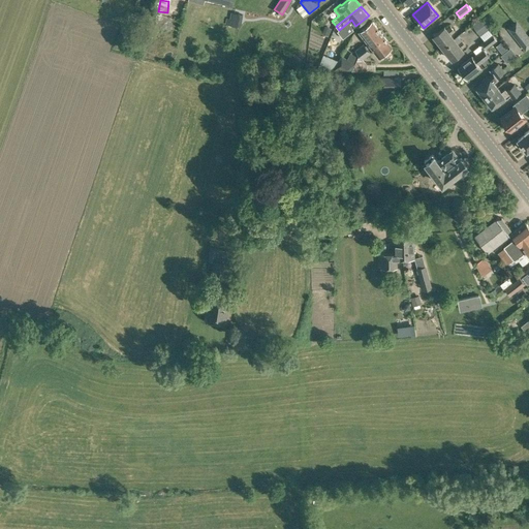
[(239,28),(242,14),(232,12),(229,26),(239,28)]
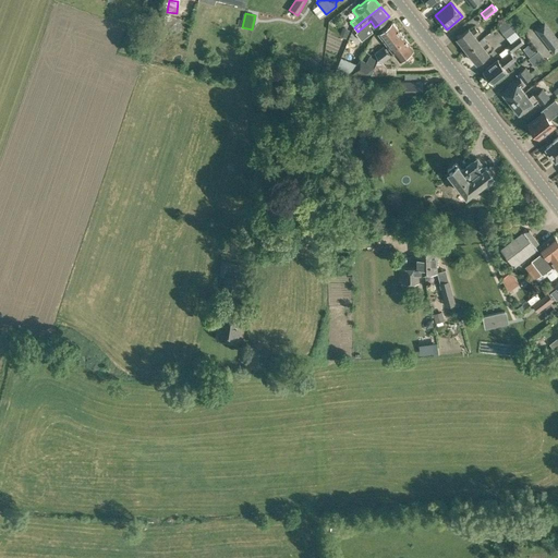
[(507,37),(516,31),(507,20),(498,26),(507,37)]
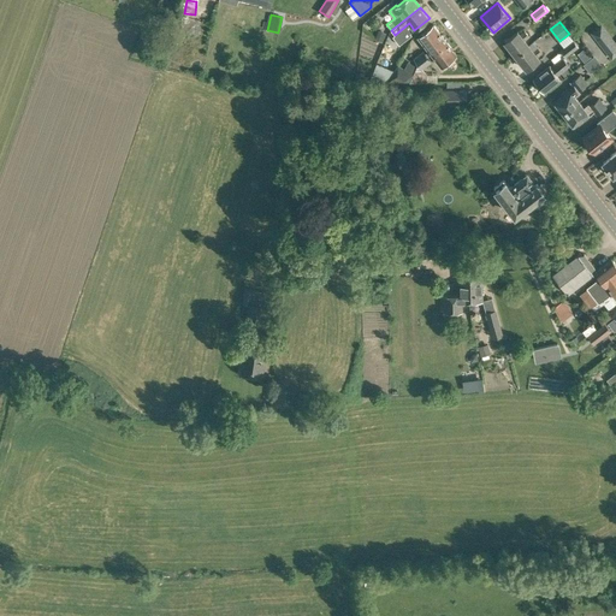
[(418,64),(427,57),(428,57),(432,54),(431,54),(448,42),(433,24),(418,36),(428,51),(425,53),(424,51),(414,58),(418,64)]
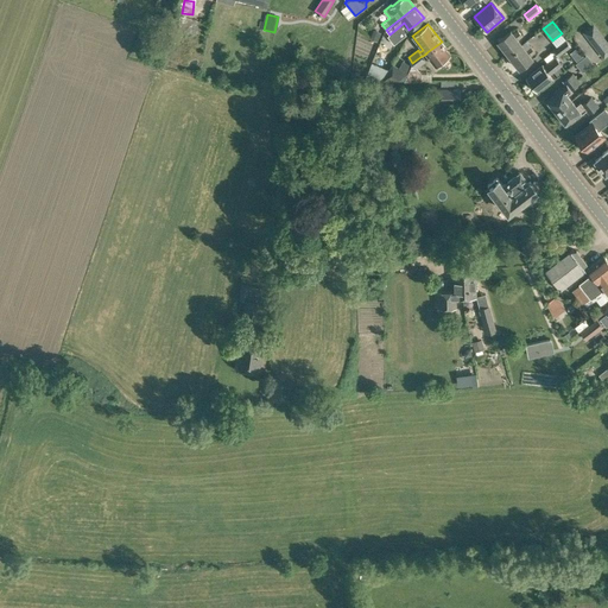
[(607,40),(607,39),(594,24),(583,32),(599,51),(607,44),(607,40)]
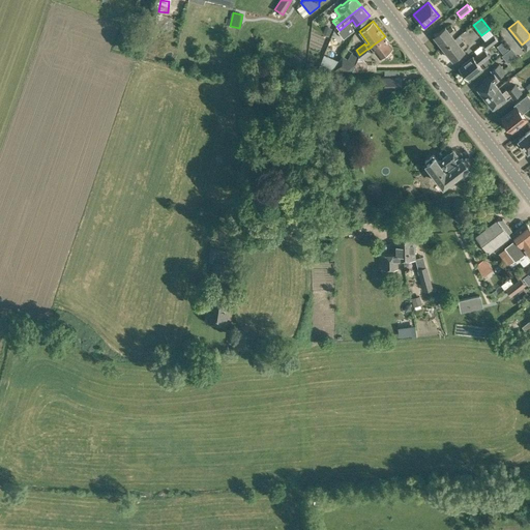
[(328,36),(332,28),(326,25),(322,33),(328,36)]
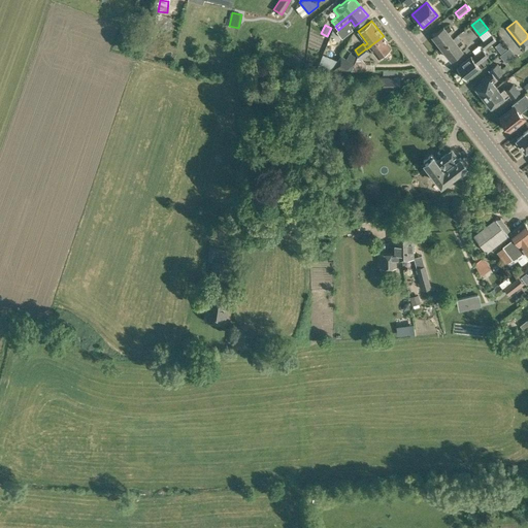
[(144,28),(137,26),(133,35),(141,38),(144,28)]
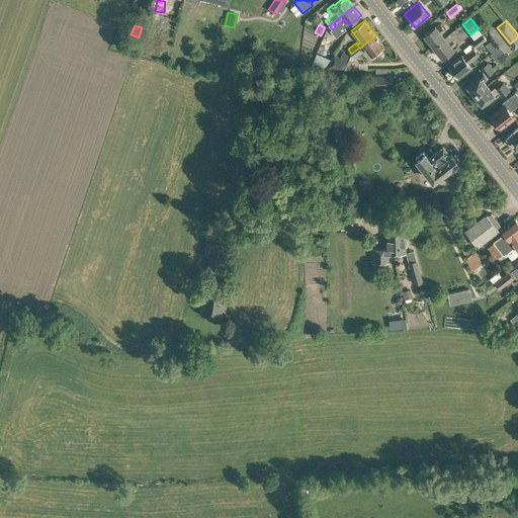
[(434,47),(444,37),(441,33),(445,30),(441,25),(437,28),(435,26),(424,34),(434,47)]
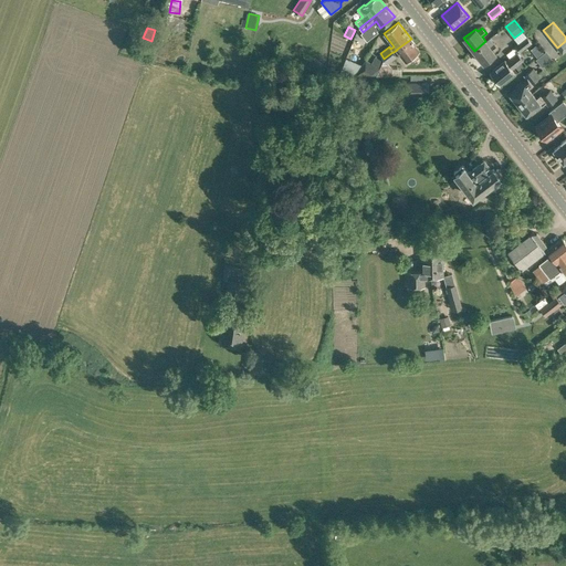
[(520,52),(523,50),(532,43),(526,37),(514,45),(520,52)]
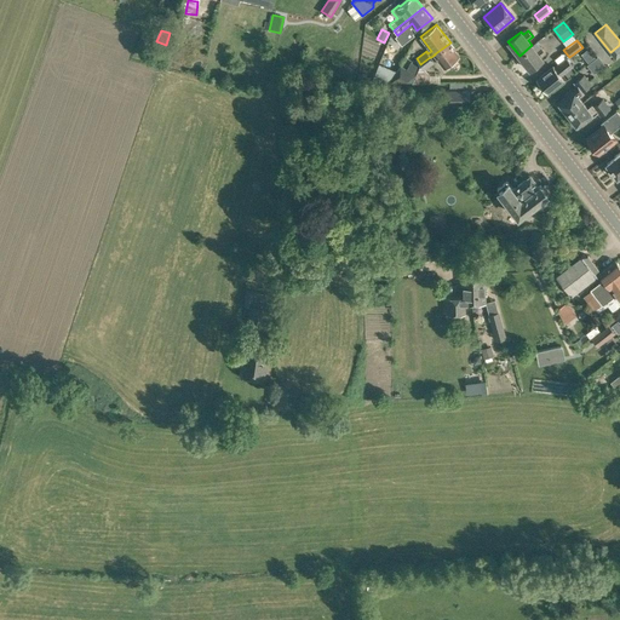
[(434,55),(435,55),(443,67),(459,55),(451,42),(434,55)]
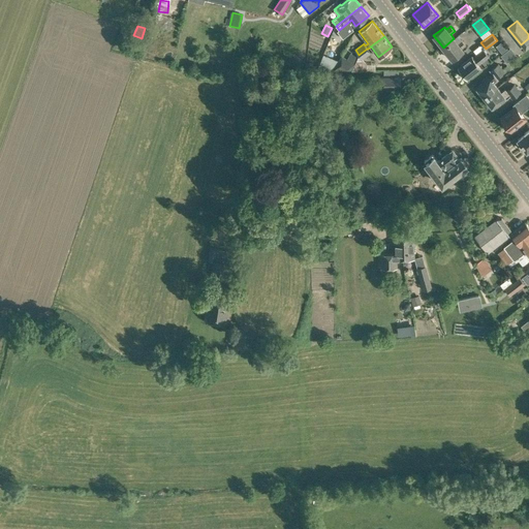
[(452,58),(453,59),(464,51),(462,49),(466,45),(462,39),(458,42),(454,38),(443,48),(444,50),(444,52),(449,58),(452,58)]
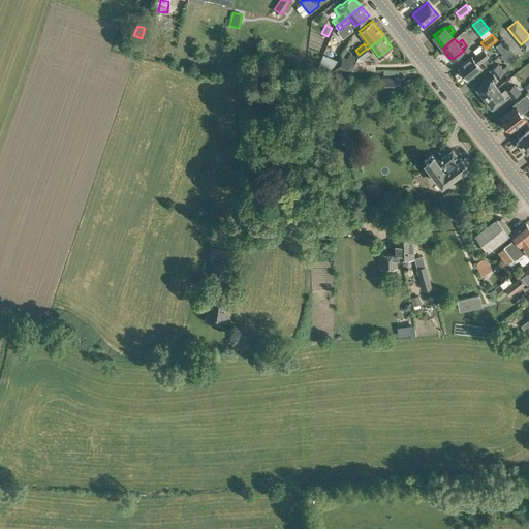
[(517,55),(510,48),(501,55),(506,62),(517,55)]
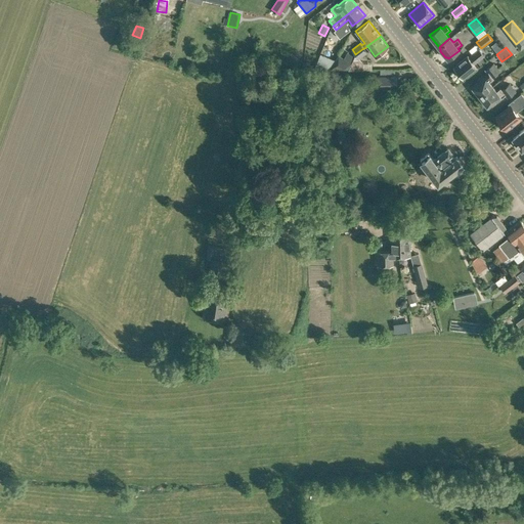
[(367,52),(364,48),(363,48),(355,54),(348,70),(363,71),(363,70),(372,70),(372,63),(363,63),(359,58),(367,52)]
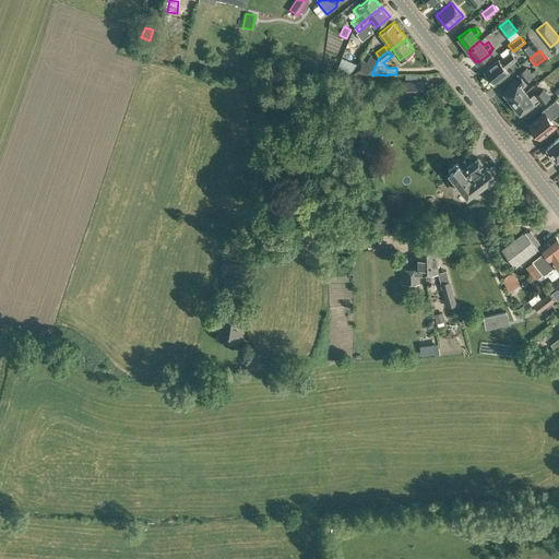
[(506,69),(518,60),(511,51),(499,61),(498,60),(485,71),(489,75),(488,78),(491,82),(494,82),(495,83),(508,72),(506,69)]
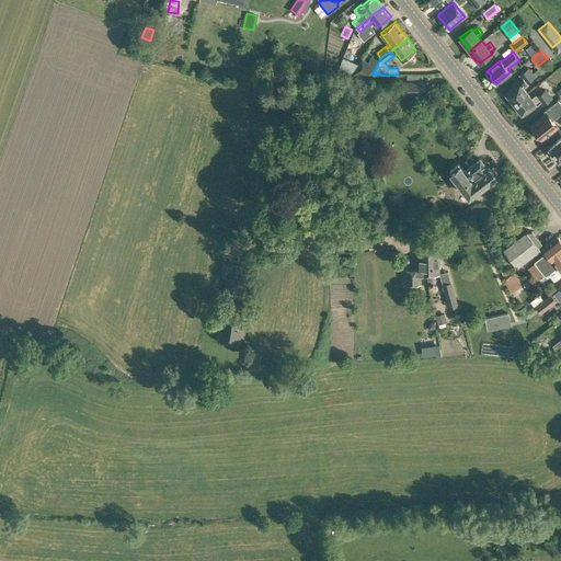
[(336,75),(353,75),(359,65),(343,58),(336,75)]
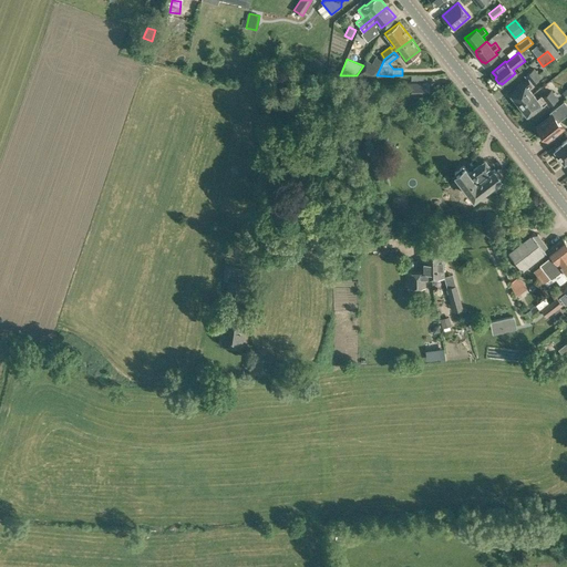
[(357,75),(377,75),(380,68),(367,60),(363,65),(357,75)]
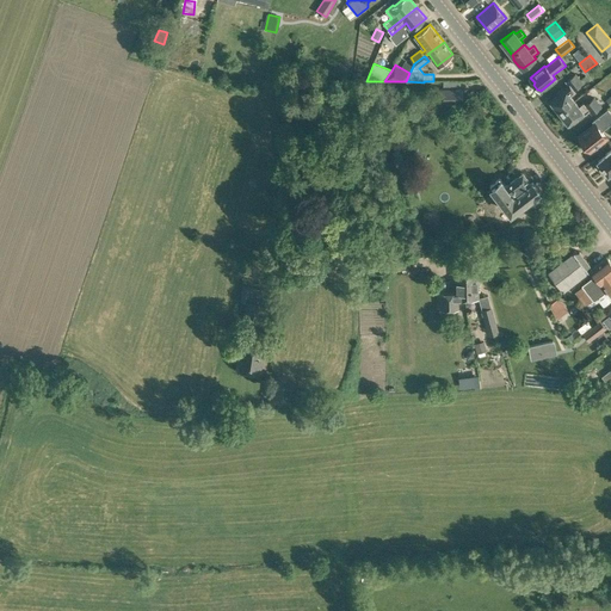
[(557,113),(575,100),(571,96),(575,92),(574,90),(584,82),(575,73),(566,81),(568,85),(565,87),(566,90),(551,102),(555,106),(554,107),(557,113)]
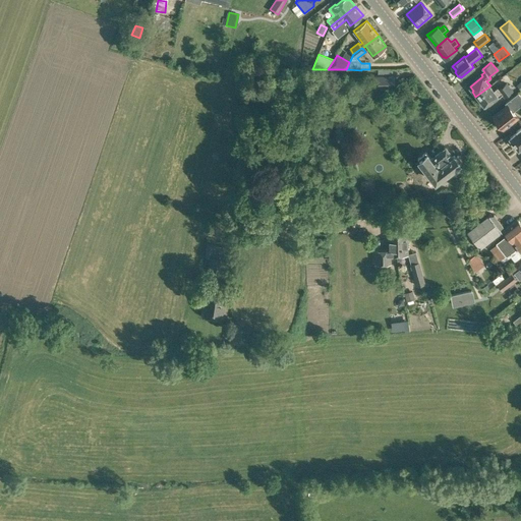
[(372,88),(395,87),(395,75),(372,75),(372,88)]
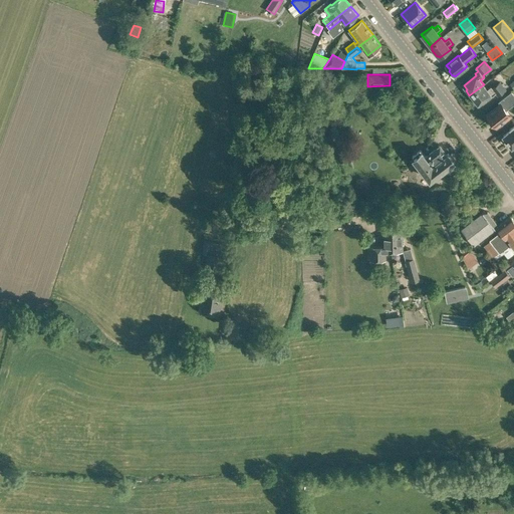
[(484,84),(469,95),(473,100),(475,99),(478,103),(491,93),(492,95),(495,93),(498,96),(507,89),(500,81),(492,87),(491,86),(487,89),(484,84)]
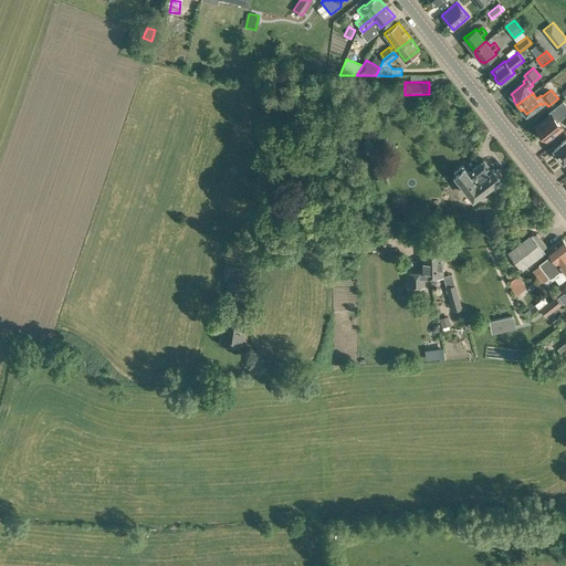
[(546,139),(563,127),(557,121),(565,114),(565,103),(563,101),(548,112),(551,114),(535,126),(536,127),(535,128),(544,139),(545,138),(546,139)]
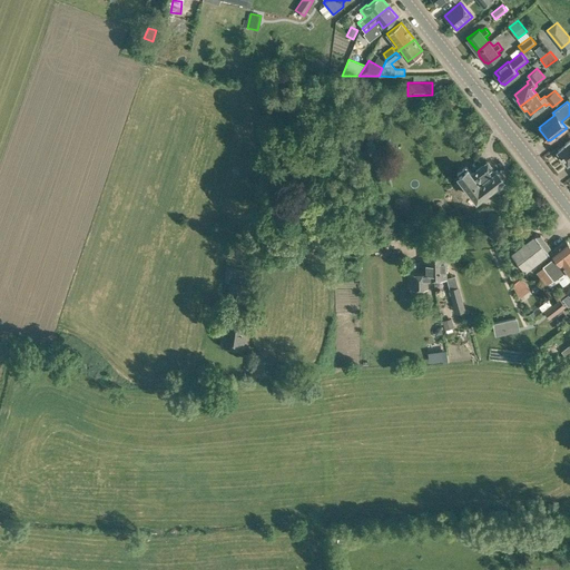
[(567,144),(558,150),(559,151),(562,156),(561,157),(566,163),(567,161),(568,163),(569,160),(569,139),(567,143),(567,144)]
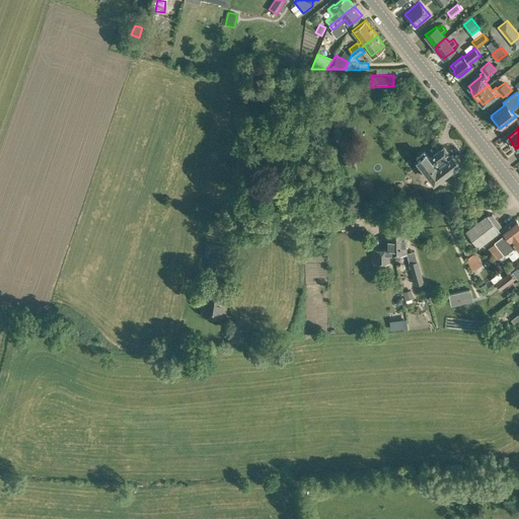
[(456,154),(452,154),(451,154),(444,145),(429,156),(426,153),(425,153),(424,151),(416,157),(418,159),(434,180),(450,168),(453,173),(458,169),(458,164),(457,163),(458,162),(459,158),(460,158),(456,154)]
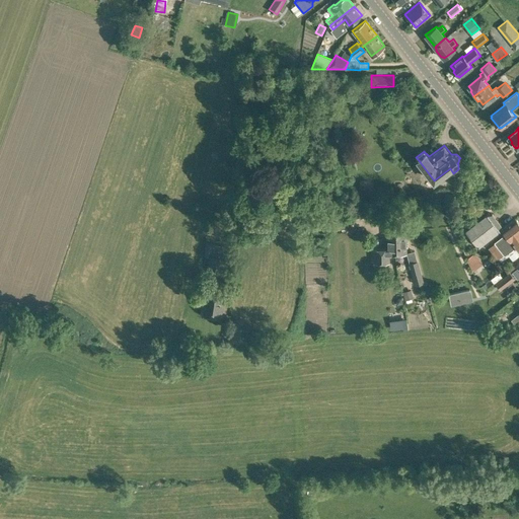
[(501,225),(492,214),(488,214),(465,231),(478,247),(501,231),(498,227),(501,225)]
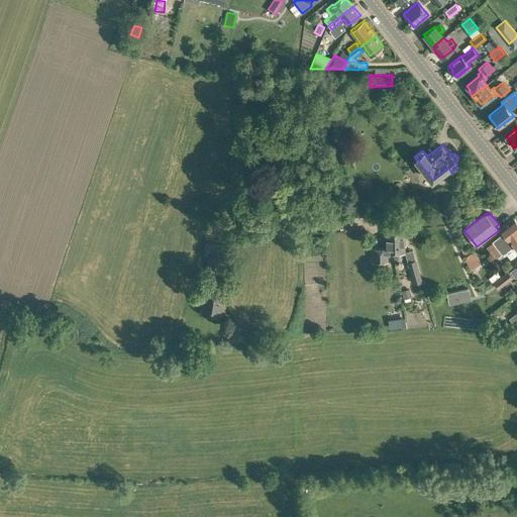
[(492,254),(516,234),(516,222),(513,218),(500,228),(503,232),(492,241),(494,243),(488,248),(492,254)]
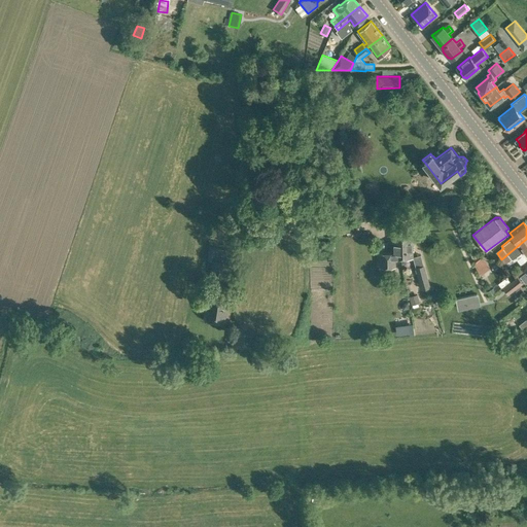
[(401,242),(401,257),(413,257),(413,234),(403,235),(403,242),(401,242)]
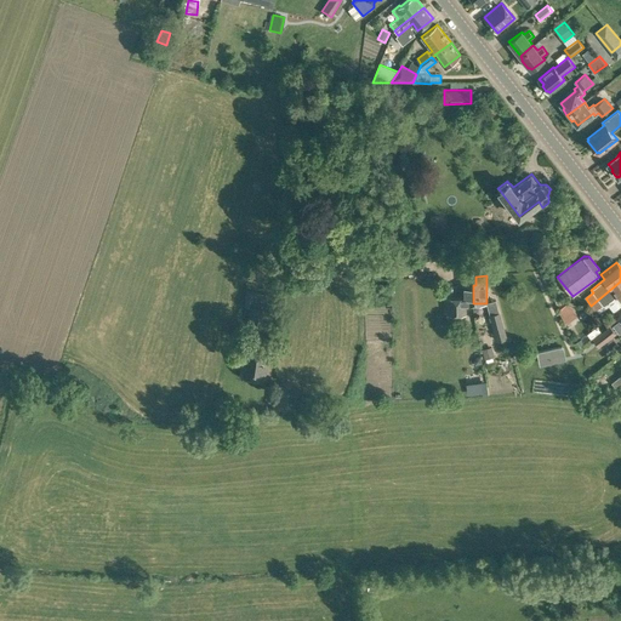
[(466,303),(473,303),(473,285),(476,285),(476,277),(462,277),(462,296),(448,297),(448,314),(466,314),(466,303)]
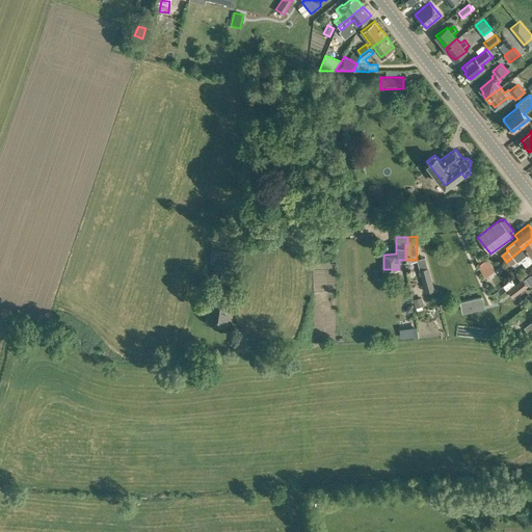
[(531,258),(531,241),(506,262),(509,266),(516,261),(516,262),(528,253),(531,258)]
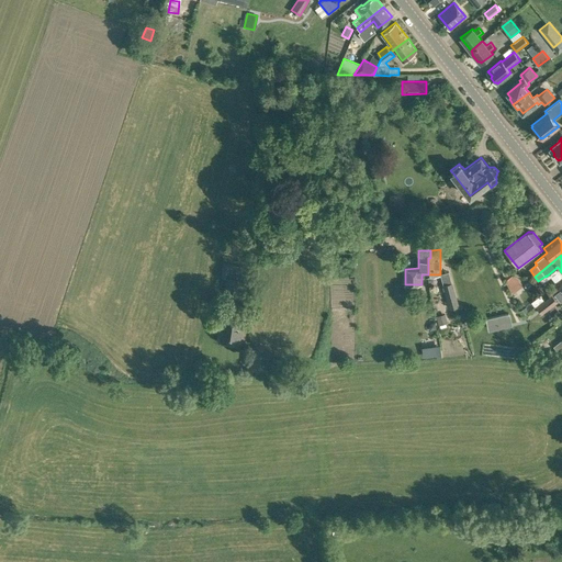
[(512,278),(520,291),(528,285),(518,273),(512,278)]
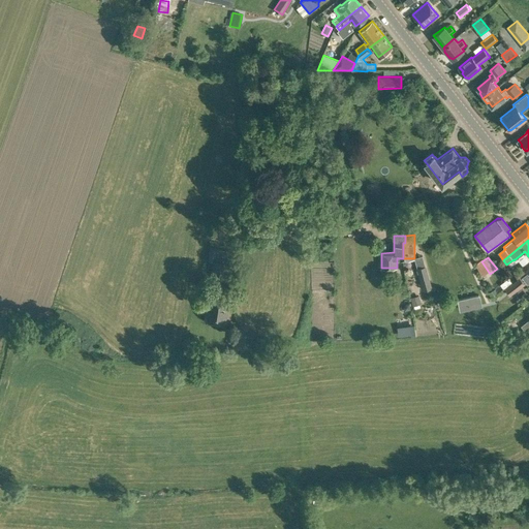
[(225,280),(227,267),(227,262),(214,261),(212,278),(225,280)]
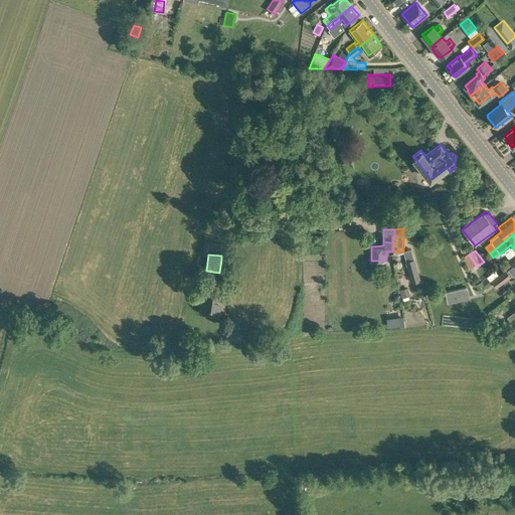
[(411,283),(414,282),(420,281),(414,259),(405,261),(411,283)]
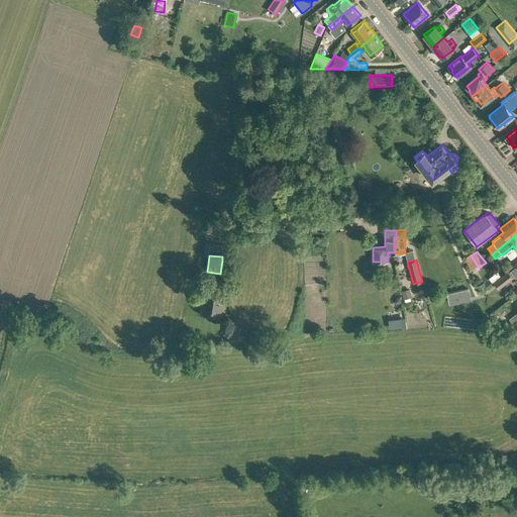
[(492,283),(500,277),(497,272),(489,278),(492,283)]
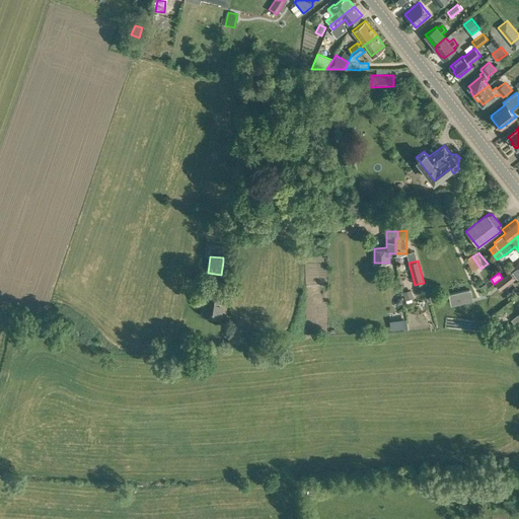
[(500,290),(515,279),(510,273),(495,284),(500,290)]
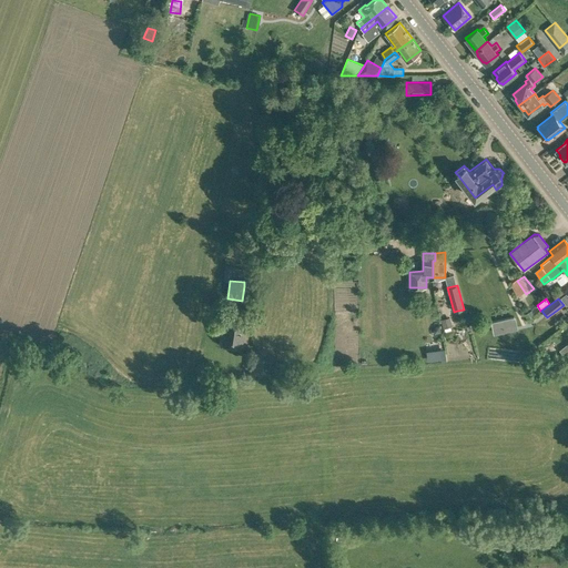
[(525,314),(524,315),(526,318),(527,320),(535,315),(531,310),(525,314)]
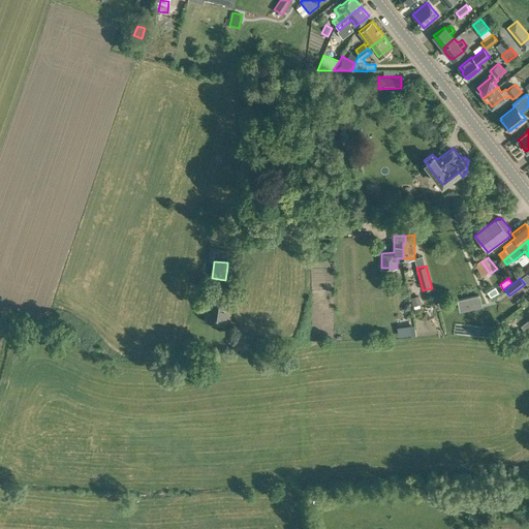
[(226,322),(229,301),(210,298),(207,320),(226,322)]
